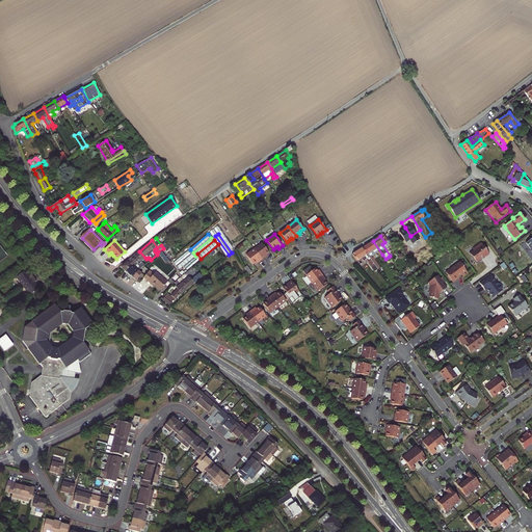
[(375,266),(377,269),(380,267),(372,255),(377,251),(380,257),(382,255),(373,241),(364,247),(375,266)]
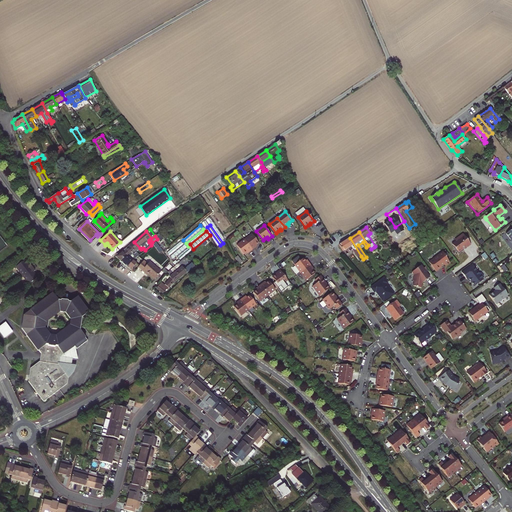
[(252,234),(245,239),(252,250),(256,248),(255,246),(256,245),(259,243),(252,234)]
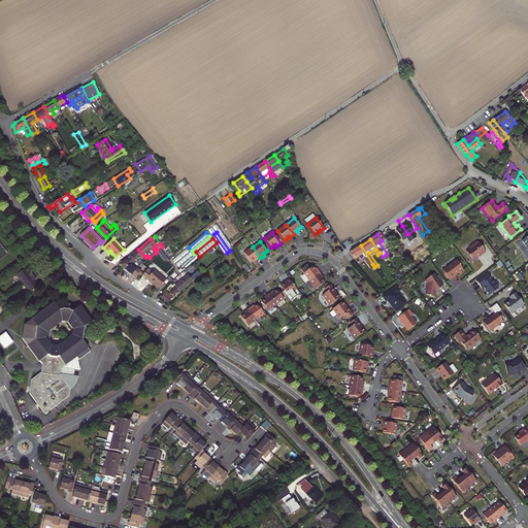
[(482,255),(486,252),(479,241),(475,243),(469,248),(470,249),(466,252),(470,257),(470,258),(473,263),(479,258),(477,257),(479,256),(480,256),(482,255)]
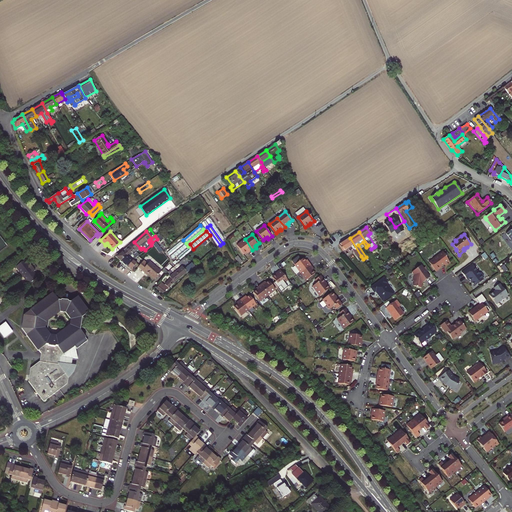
[(249,252),(252,250),(245,239),(237,245),(244,254),(247,252),(248,251),(249,252)]
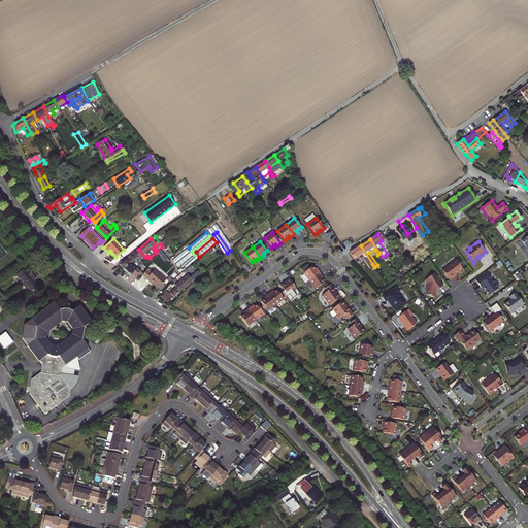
[(172,260),(175,264),(190,252),(187,249),(172,260)]
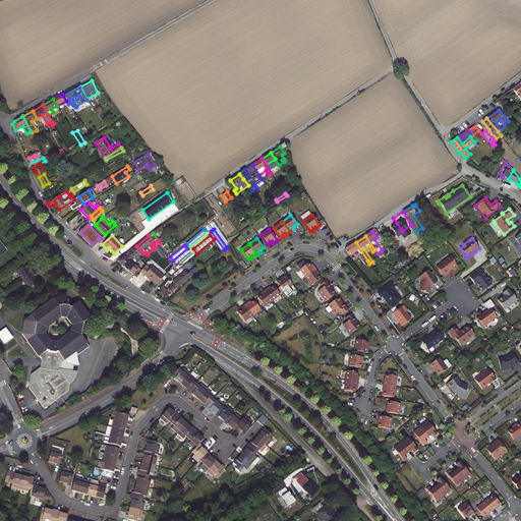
[(125,255),(118,262),(123,266),(134,256),(136,257),(142,252),(136,246),(125,255)]
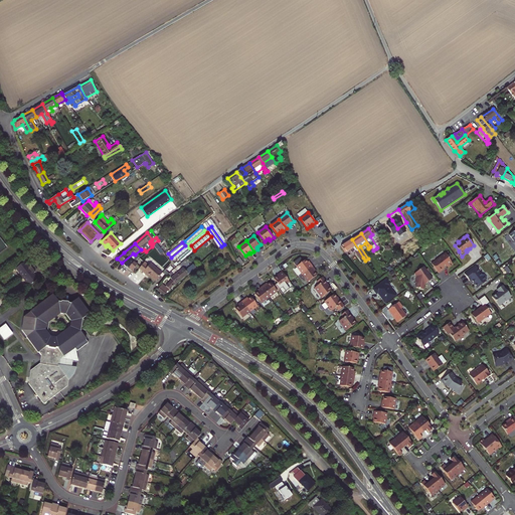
[(186,245),(171,258),(174,261),(189,248),(186,245)]
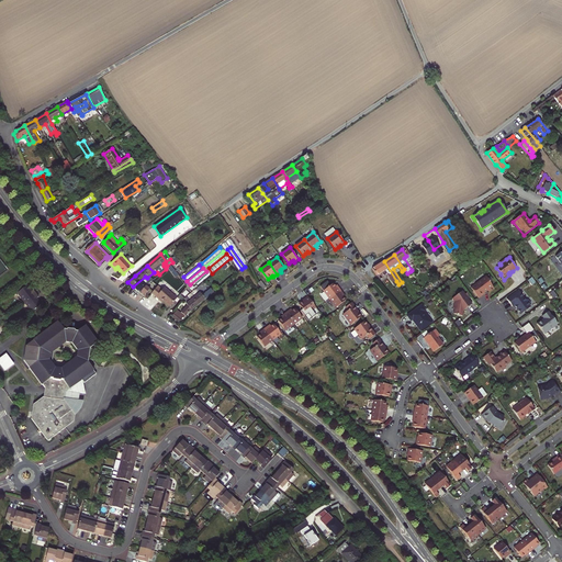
[(143,290),(147,285),(153,280),(152,278),(155,273),(154,272),(147,278),(145,277),(133,287),(139,292),(143,290)]
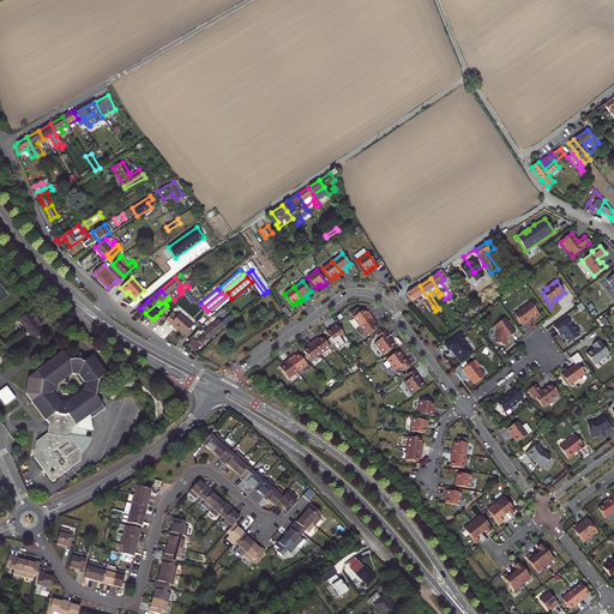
[(535,319),(540,315),(535,308),(535,307),(531,302),(515,314),(523,325),(533,317),(535,319)]
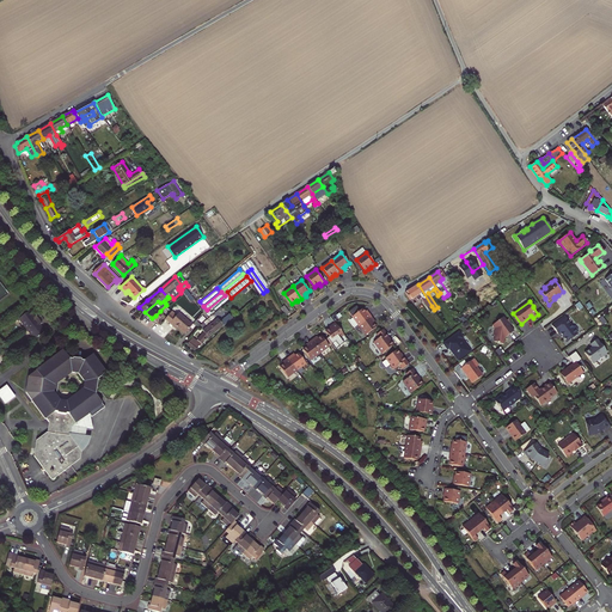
[(359,325),(371,316),(368,312),(366,313),(365,311),(362,308),(352,317),(359,325)]
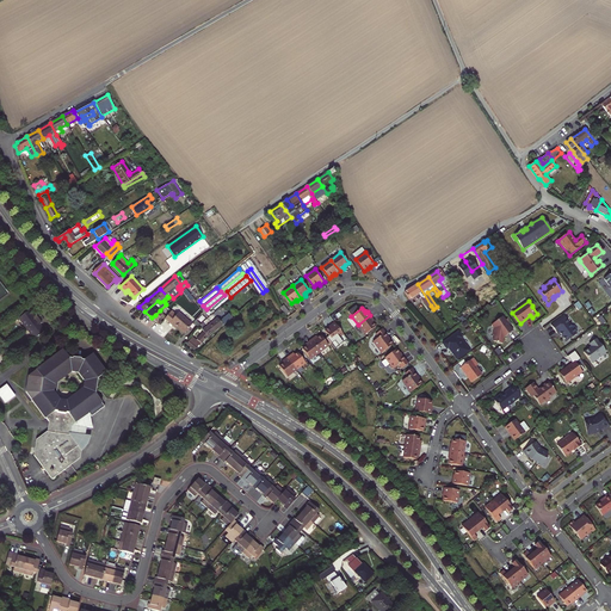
[(42,323),(39,320),(37,315),(35,318),(29,310),(19,319),(35,339),(44,332),(39,325),(42,323)]
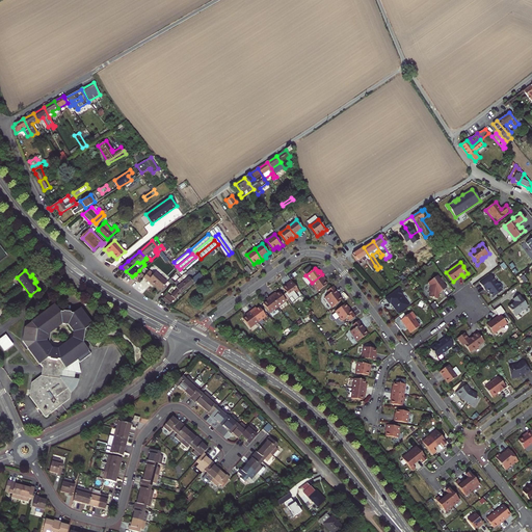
[(143,273),(139,270),(135,274),(132,276),(137,281),(143,273)]
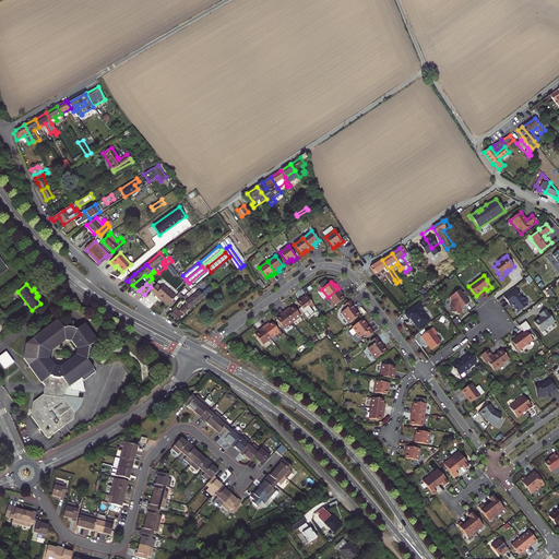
[(155,295),(162,288),(157,284),(152,292),(155,295)]
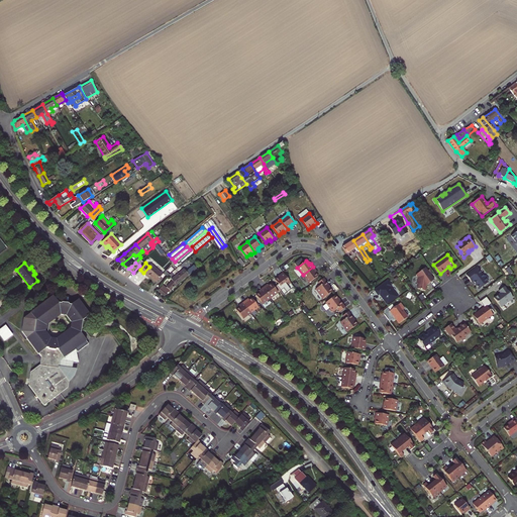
[(143,273),(147,276),(148,275),(150,277),(157,282),(163,275),(150,265),(149,267),(143,273)]
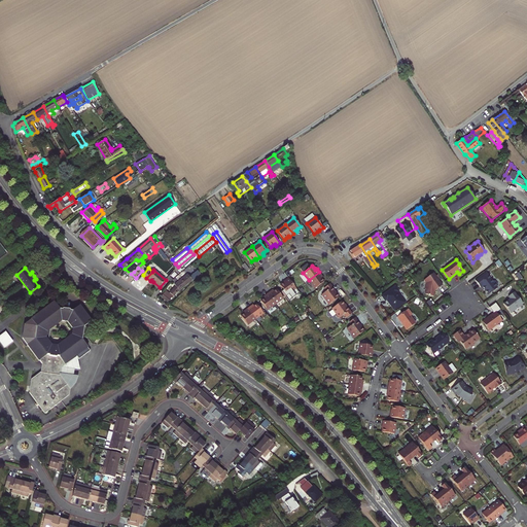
[(319,272),(309,280),(315,288),(324,281),(322,279),(321,277),(322,276),(319,272)]
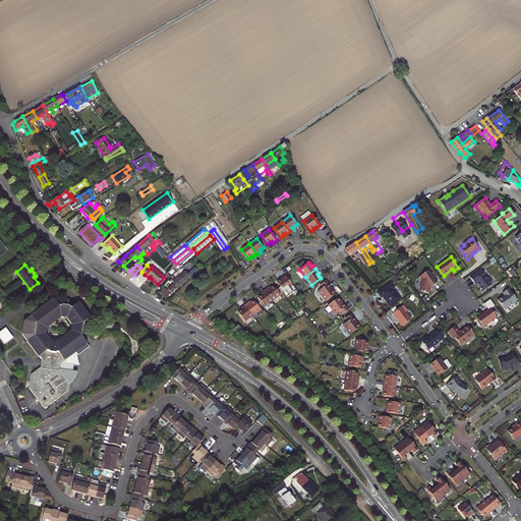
[(473,282),(480,291),(489,284),(488,283),(489,281),(486,277),(484,278),(477,269),(467,277),(472,283),(473,282)]
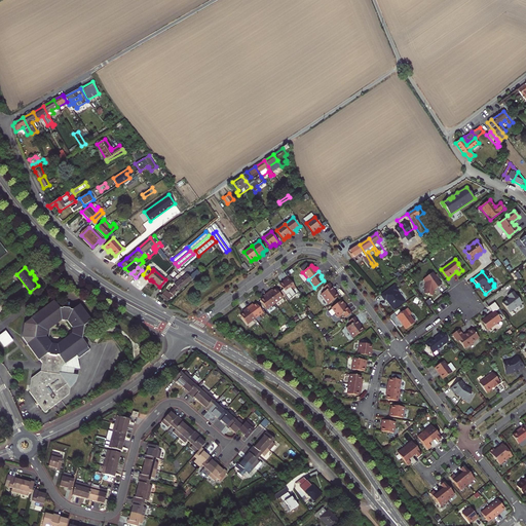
[(442,285),(433,272),(423,279),(425,283),(424,289),(425,289),(424,294),(433,296),(434,288),(437,288),(442,285)]
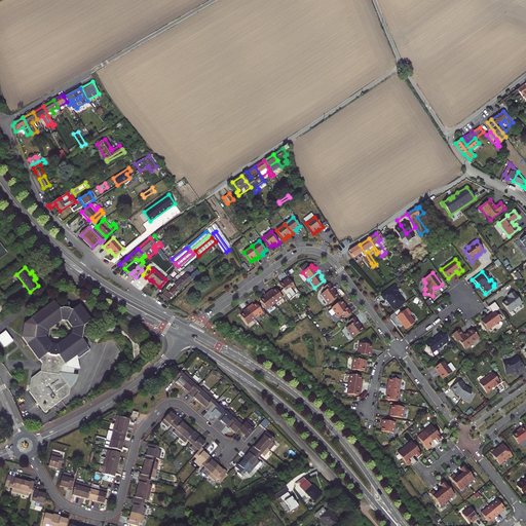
[(177,292),(192,279),(187,273),(175,284),(175,286),(170,293),(166,290),(161,296),(167,301),(173,295),(174,296),(177,292)]
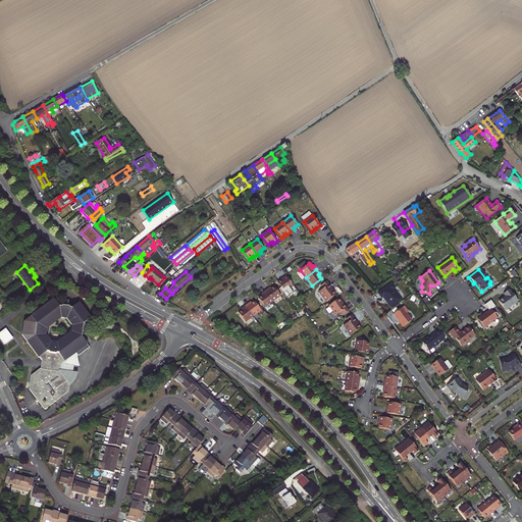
[(294,286),(285,275),(281,278),(282,279),(281,280),(278,283),(284,293),(294,286)]
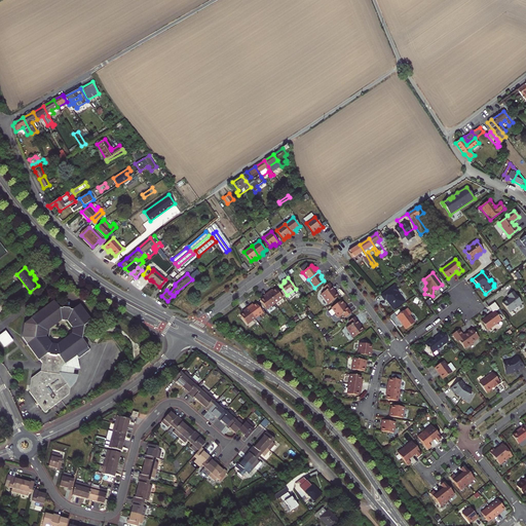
[(322,294),(329,304),(338,297),(335,293),(334,291),(335,290),(330,284),(324,288),(326,291),(322,294)]
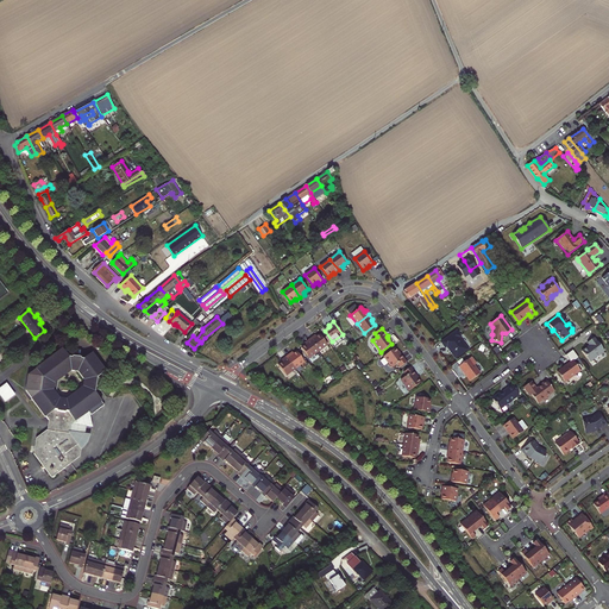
[(457,331),(441,343),(445,347),(446,346),(456,359),(468,350),(459,338),(460,337),(457,331)]
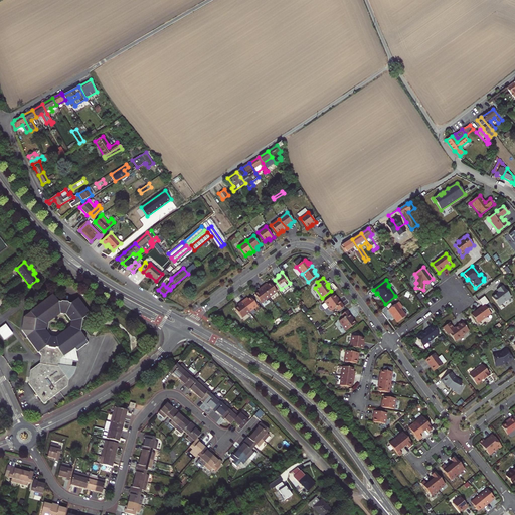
[(265,285),(261,287),(269,298),(277,292),(270,283),(268,285),(266,286),(265,285)]
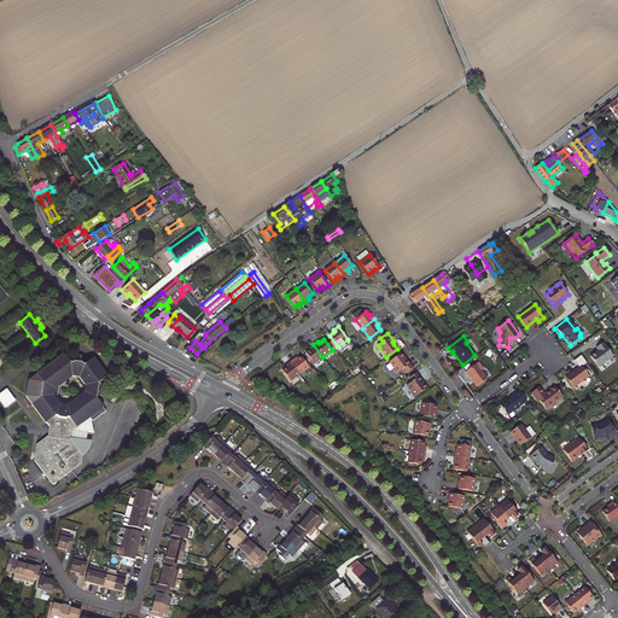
[(599,350),(590,356),(599,368),(613,356),(604,343),(596,348),(599,350)]
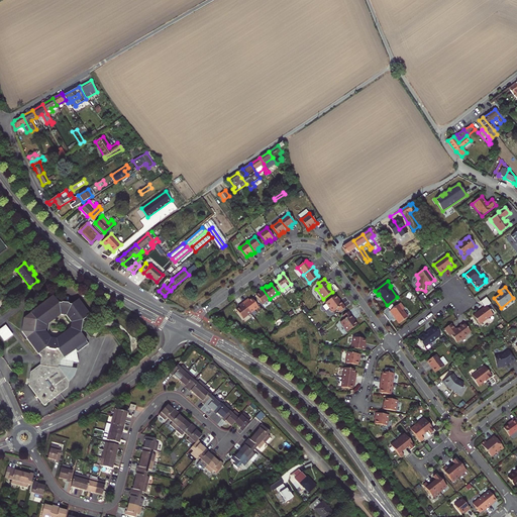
[(263,305),(270,299),(262,288),(259,291),(260,292),(255,295),(263,305)]
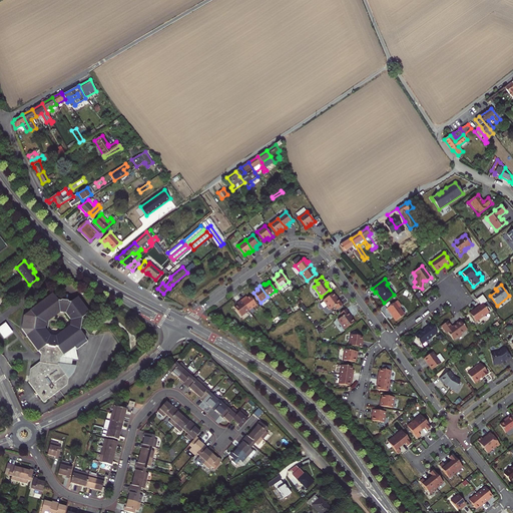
[(68,302),(61,301),(60,302),(58,301),(52,294),(23,316),(21,329),(38,351),(39,351),(41,353),(41,354),(43,355),(42,362),(40,362),(39,362),(30,369),(28,382),(44,402),(55,394),(61,389),(67,384),(68,378),(58,364),(56,364),(57,357),(59,357),(63,354),(63,355),(74,346),(75,347),(77,349),(88,341),(85,338),(80,331),(80,328),(85,329),(86,321),(81,321),(81,318),(89,313),(78,298),(70,303),(68,303),(68,302)]
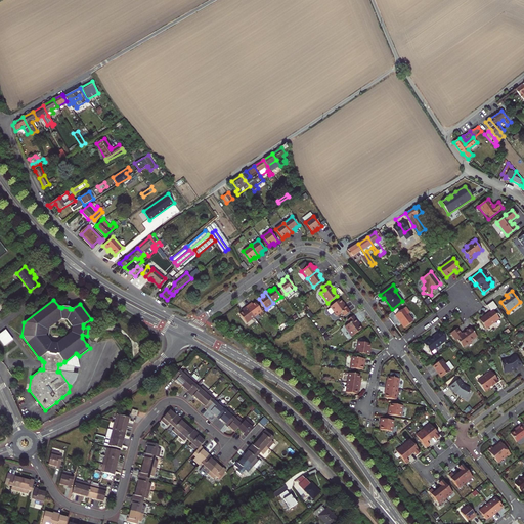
[(345,305),(344,305),(343,303),(340,300),(331,307),(338,316),(342,313),(344,316),(350,311),(345,305)]
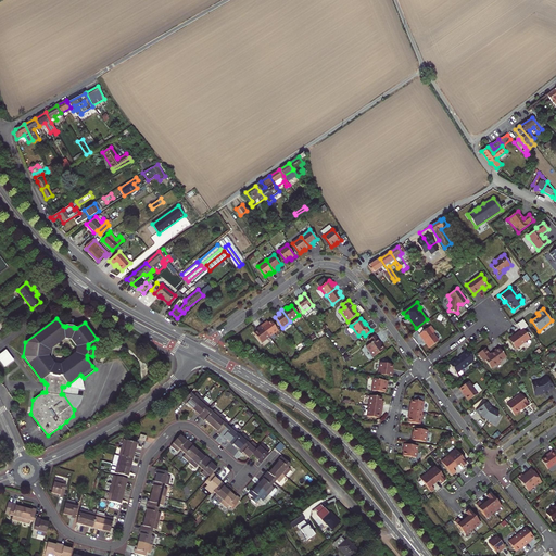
[(508,340),(516,349),(530,339),(523,330),(529,327),(522,319),(517,324),(521,330),(508,340)]
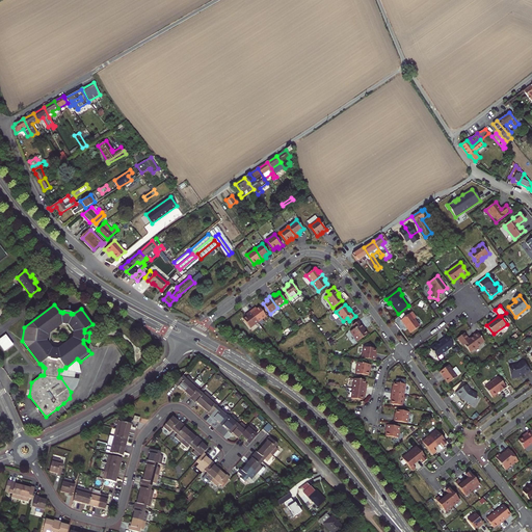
[(254,309),(249,312),(258,322),(266,317),(259,308),(256,309),(255,311),(254,309)]
